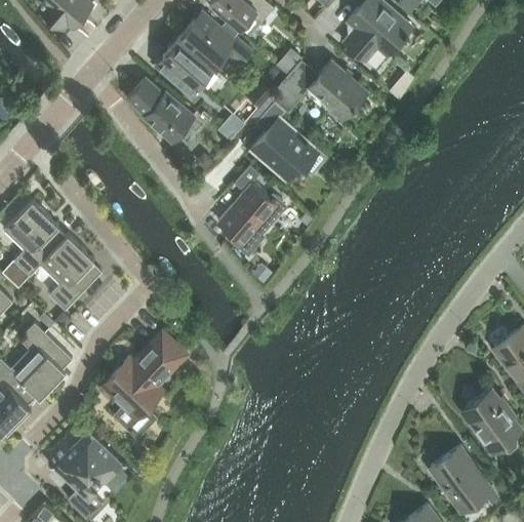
[(72,27),(91,3),(87,0),(39,0),(44,4),(40,9),(63,29),(67,24),(72,27)]
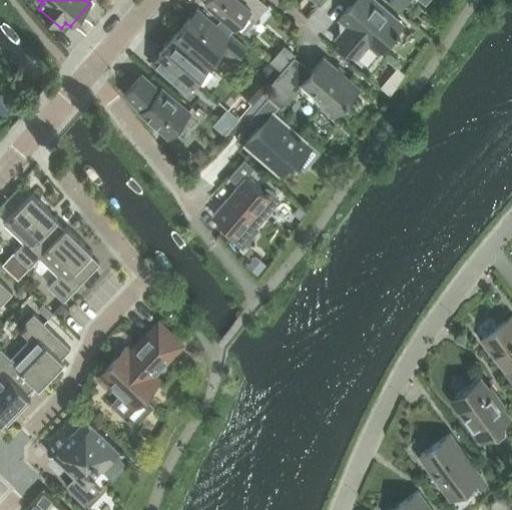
[(252,24),(267,8),(258,0),(241,0),(240,1),(239,0),(205,0),(204,2),(234,27),(243,16),(252,24)]
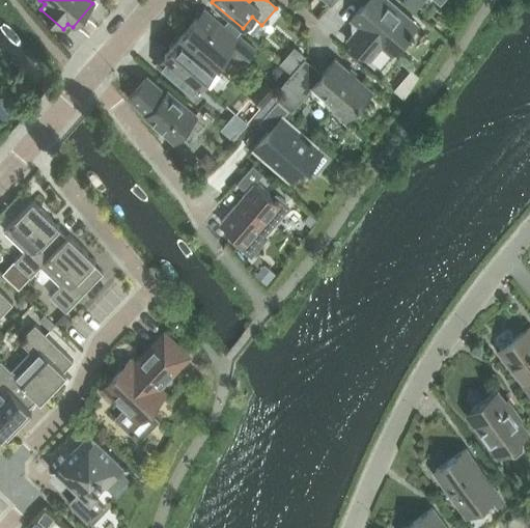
[(354,0),(362,6),(351,21),(360,28),(346,44),(367,61),(381,46),(392,56),(416,28),(383,0),(354,0)]
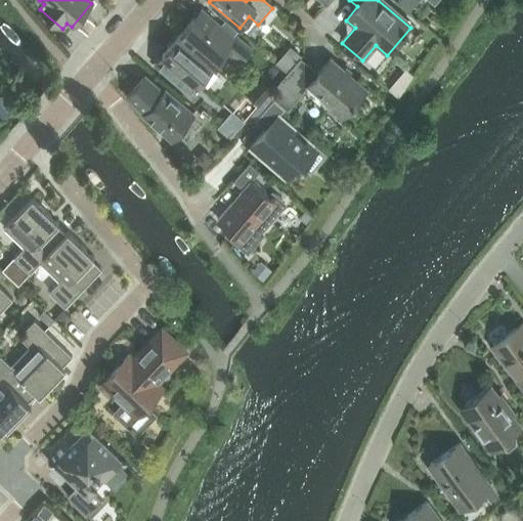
[(177,39),(212,69),(225,52),(240,64),(252,51),(236,38),(234,40),(201,11),(177,39)]
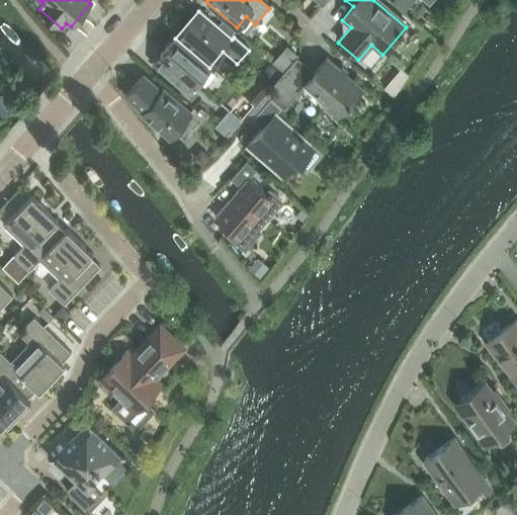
[(194,85),(209,68),(175,38),(152,65),(186,94),(193,85),(194,85)]
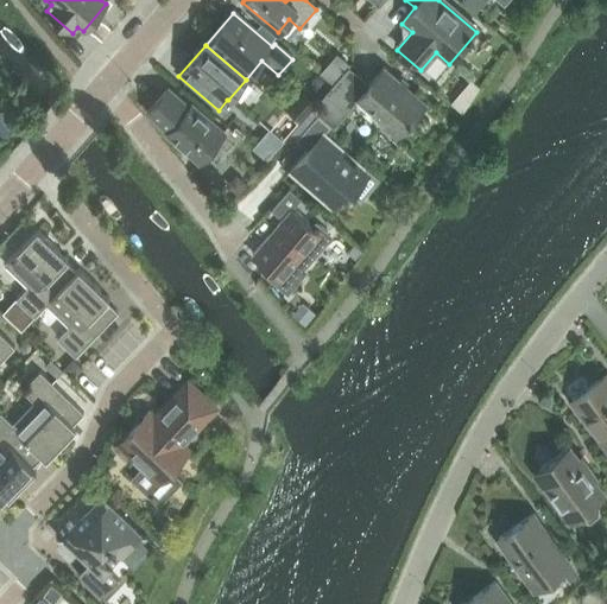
[(336,55),(320,75),(333,87),(348,68),(351,67),(336,55)]
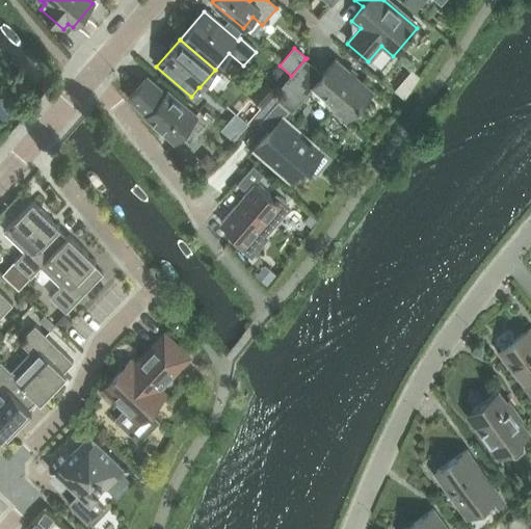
[(335,61),(323,75),(304,59),(291,76),(272,98),(276,103),(288,112),(291,114),(313,88),(334,106),(332,108),(347,122),(371,93),(335,61)]
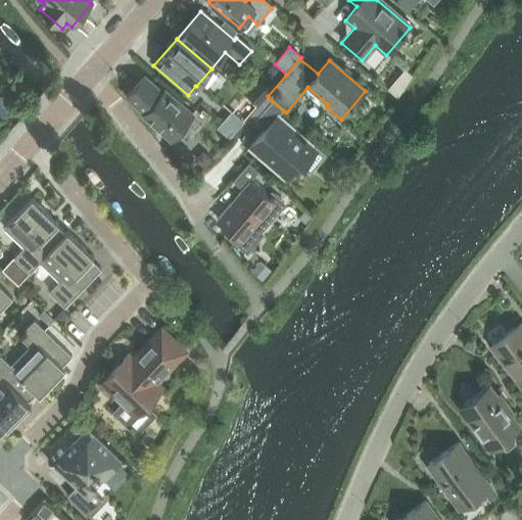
[(193,116),(183,107),(172,97),(170,100),(145,79),(137,89),(135,88),(126,98),(144,113),(142,116),(172,141),(193,116)]
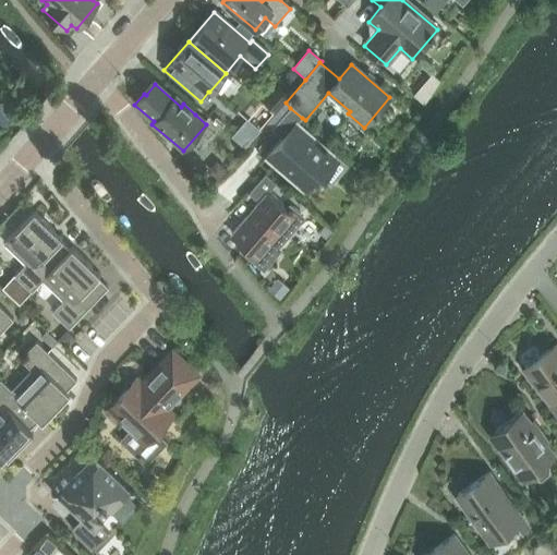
[(263,105),(275,115),(290,97),(278,86),(263,105)]
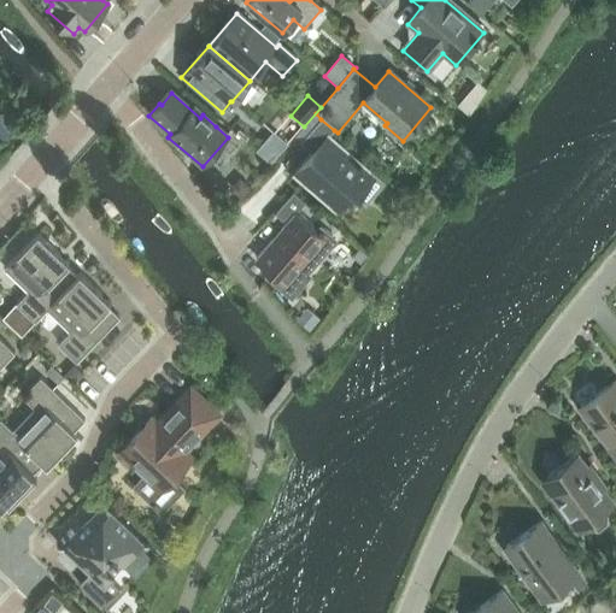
[(0,136),(5,143),(19,133),(6,115),(0,118),(0,136)]
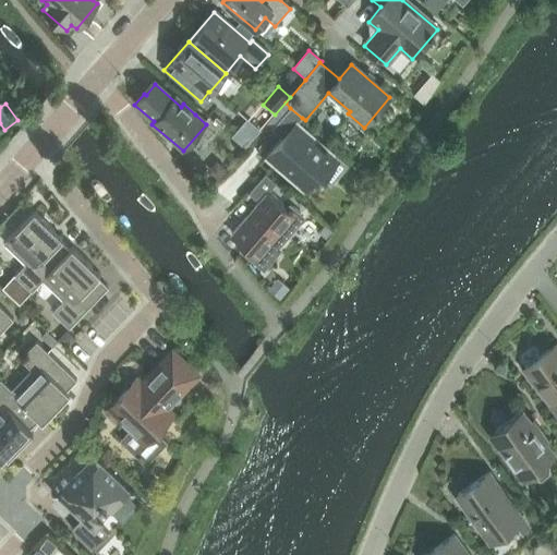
[(302,118),(290,108),(271,130),(282,140),(266,159),(303,192),(316,177),(328,188),(346,167),(297,124),(302,118)]
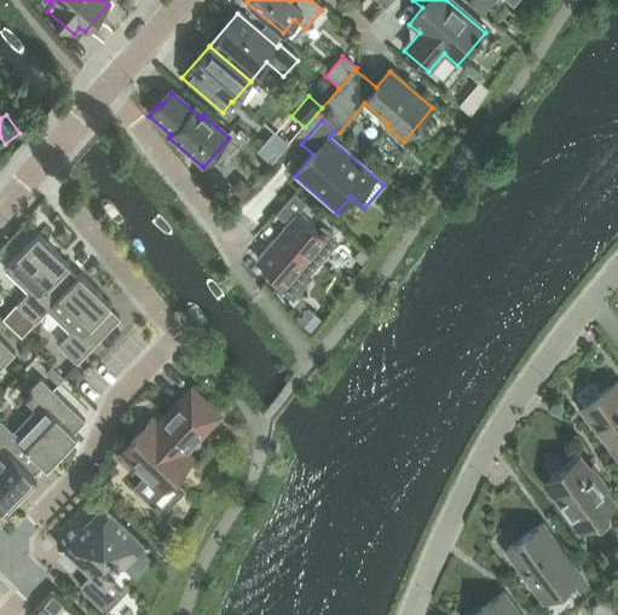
[(282,155),(267,143),(258,154),(272,166),(282,155)]
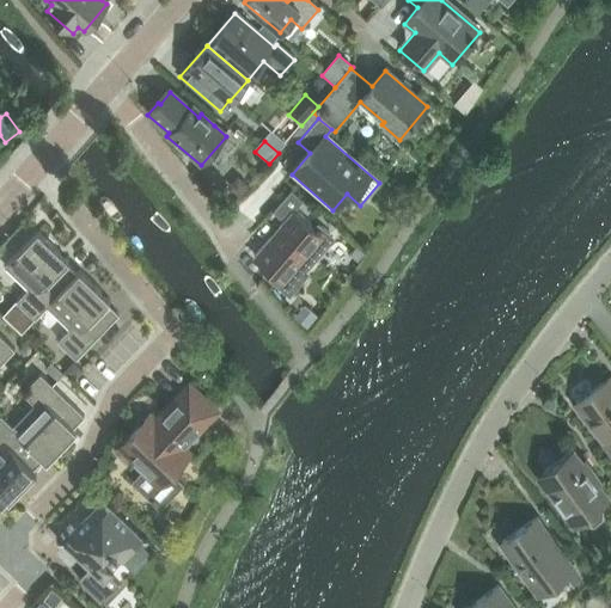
[(245,167),(257,177),(268,165),(256,154),(245,167)]
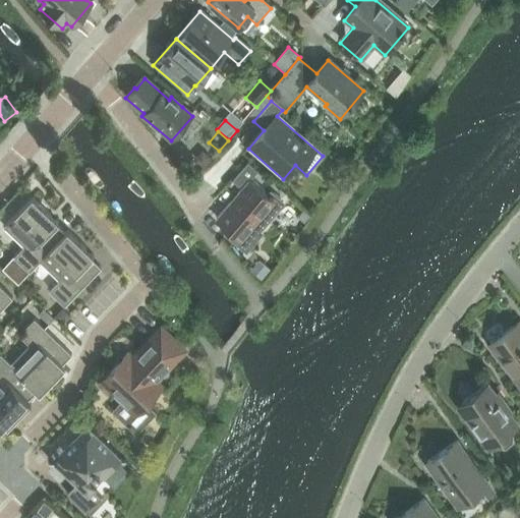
[(200,153),(192,163),(201,171),(210,162),(200,153)]
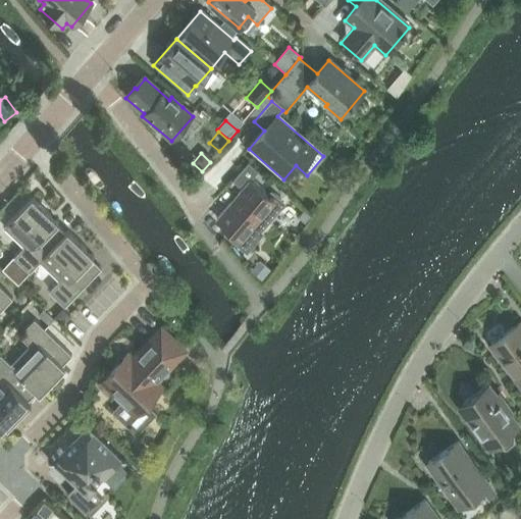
[(284,206),(262,187),(259,190),(250,183),(258,172),(248,164),(232,183),(242,191),(216,220),(227,230),(222,237),(245,256),(262,236),(260,234),(284,206)]
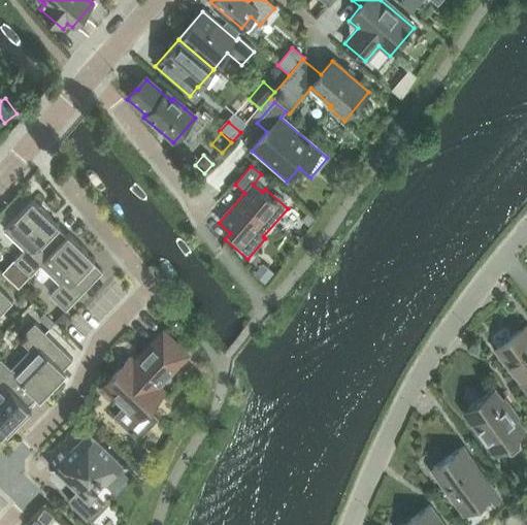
[(66,238),(65,238),(57,229),(59,227),(32,201),(3,231),(24,251),(13,262),(18,266),(30,277),(40,266),(39,266),(66,238)]
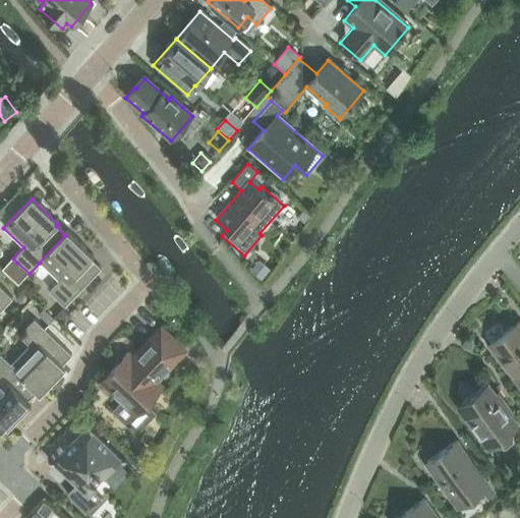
[(307,219),(302,214),(296,220),(302,225),(307,219)]
